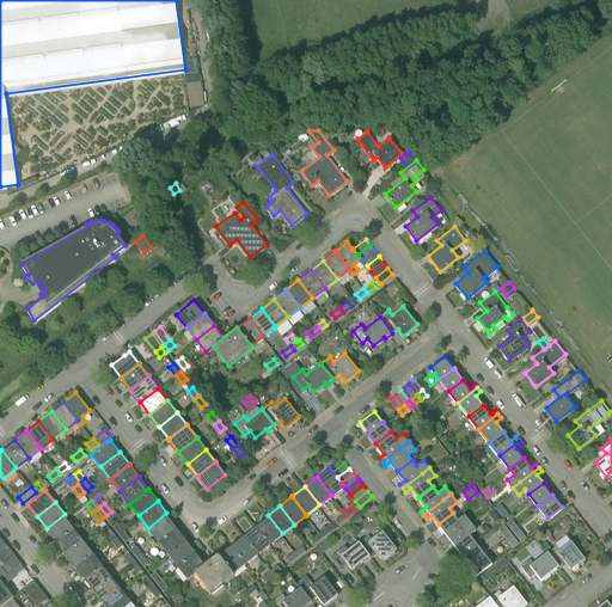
[(335,517),(338,522),(347,515),(343,510),(335,517)]
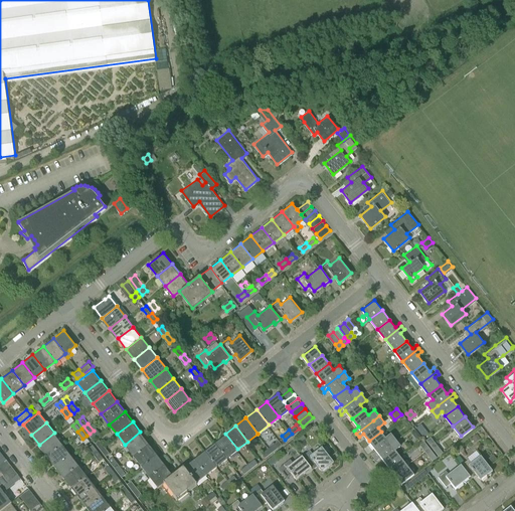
[(133,455),(149,443),(140,432),(125,445),(133,455)]
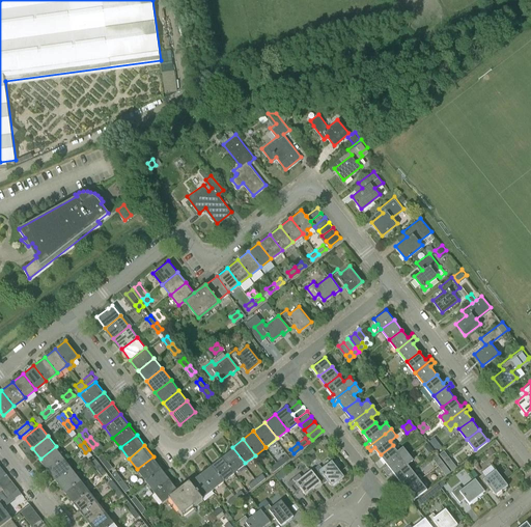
[(385,470),(402,456),(409,451),(403,445),(397,450),(393,445),(381,454),(387,463),(383,467),(385,470)]
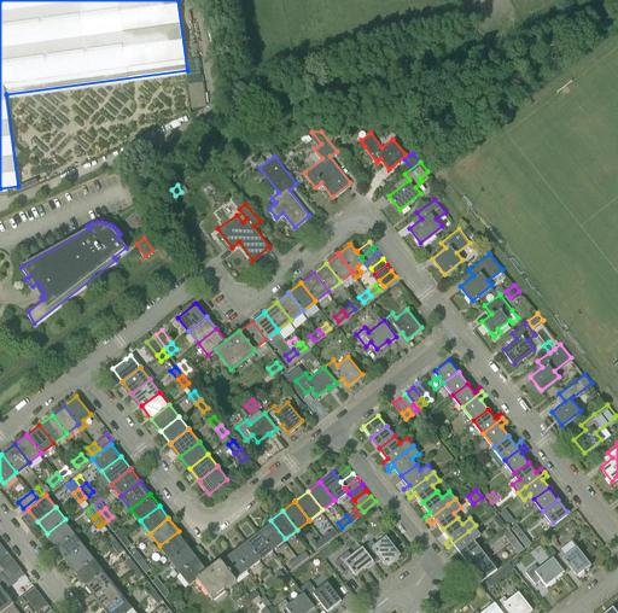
[(65,519),(47,533),(57,547),(75,532),(65,519)]
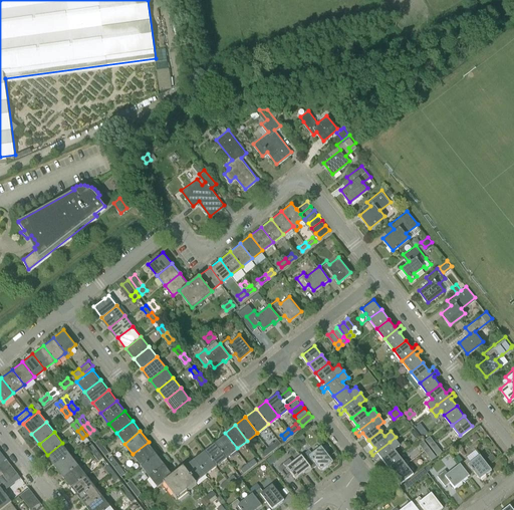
[(227,456),(237,448),(225,433),(215,441),(227,456)]
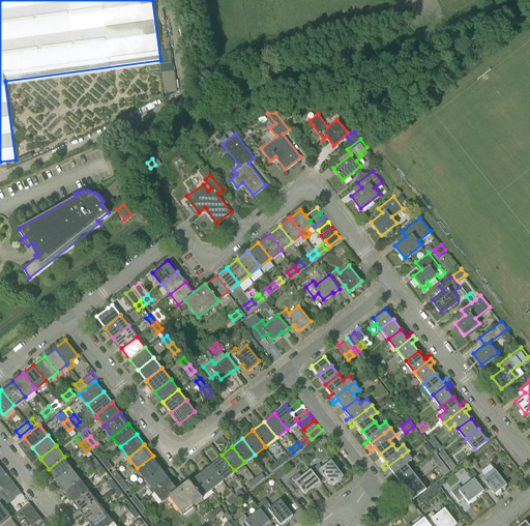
[(300,453),(303,457),(308,453),(305,447),(300,453)]
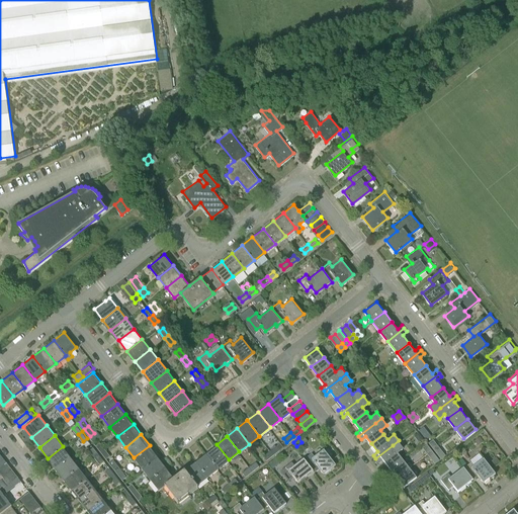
[(433,437),(428,441),(432,445),(436,442),(433,437)]
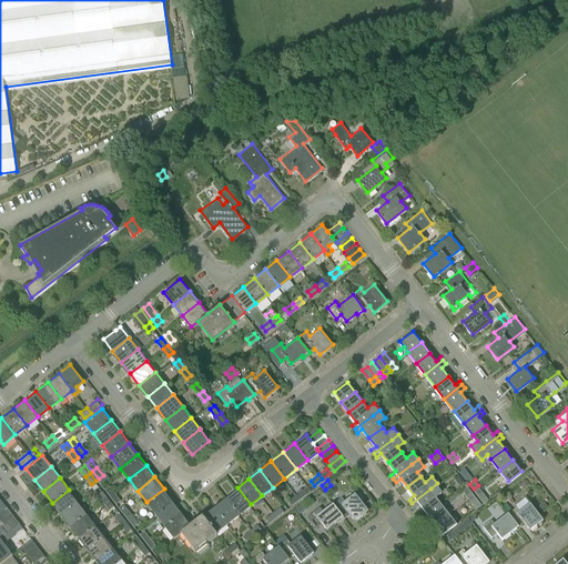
[(110,494),(114,490),(109,483),(104,486),(110,494)]
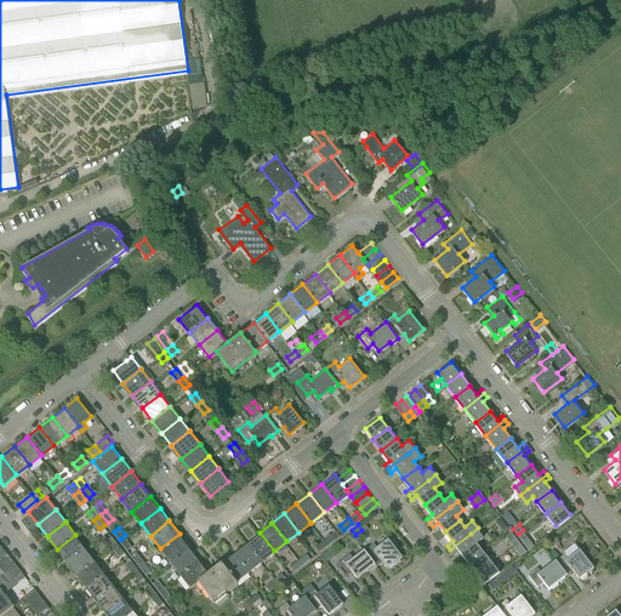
[(478,528),(471,534),(450,549),(454,553),(459,549),(467,559),(482,548),(477,541),(484,536),(478,528)]
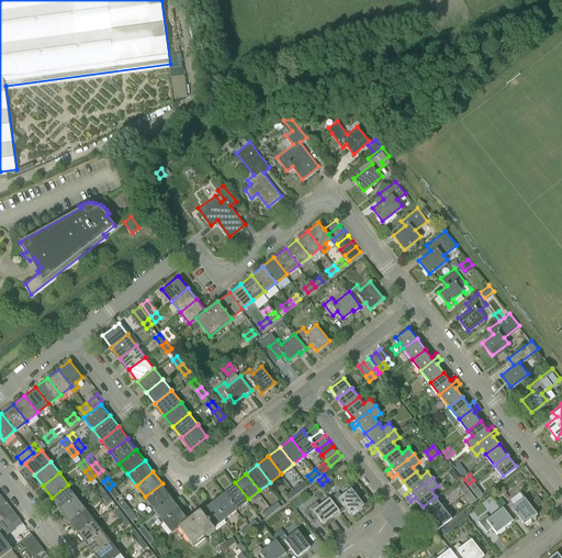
[(473,480),(469,483),(473,489),(478,495),(483,492),(478,484),(473,480)]
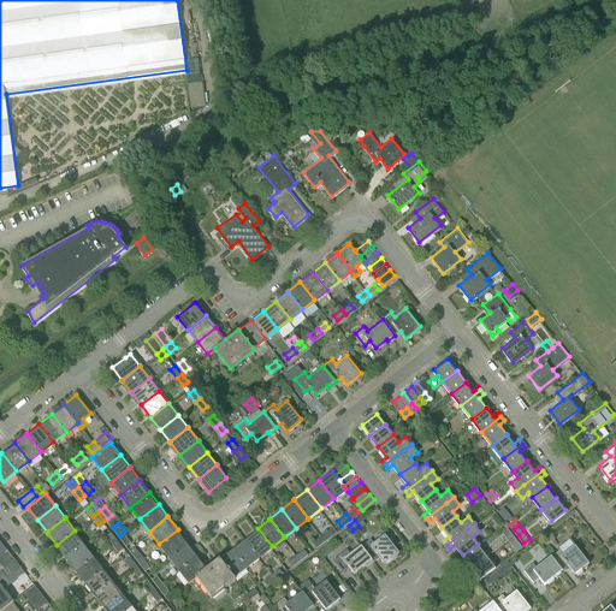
[(320,533),(325,539),(332,532),(329,527),(320,533)]
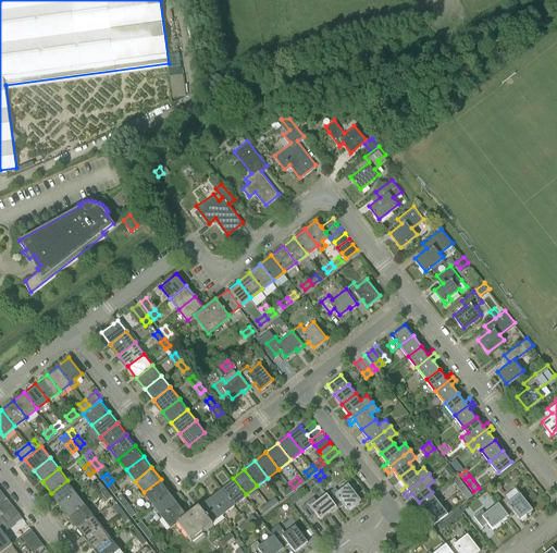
[(234,503),(246,494),(233,478),(221,487),(234,503)]
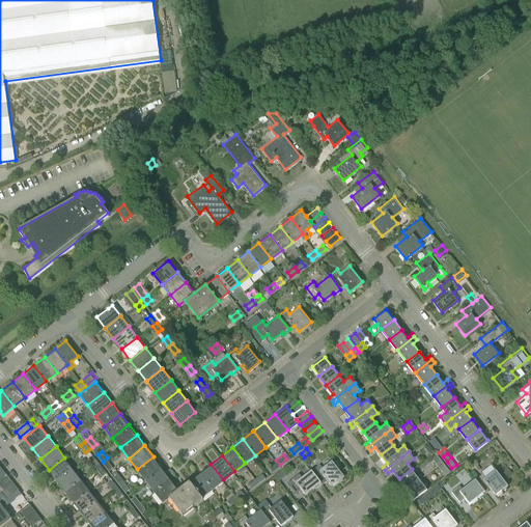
[(101,463),(95,456),(91,460),(96,467),(101,463)]
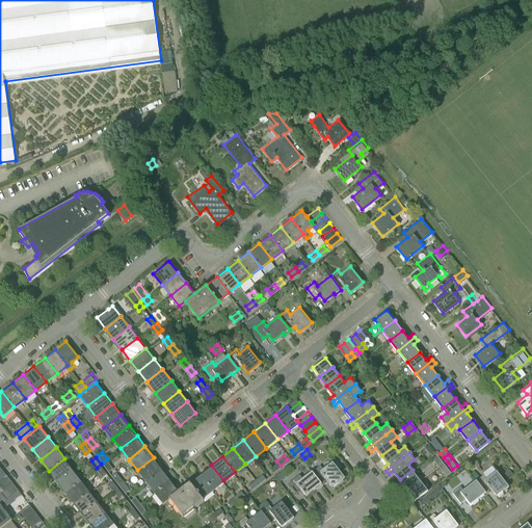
[(161,468),(154,457),(137,470),(145,480),(161,468)]
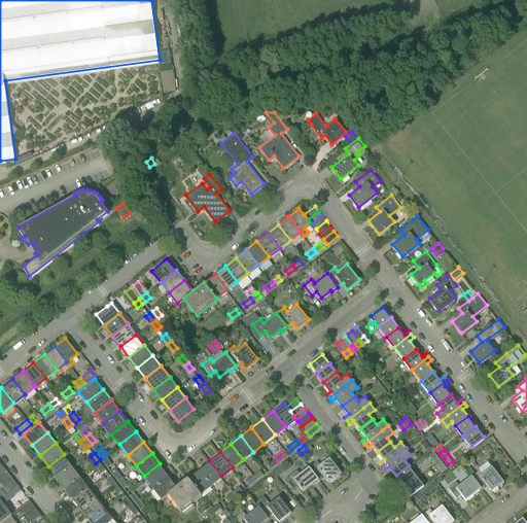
[(72,464),(64,454),(48,466),(57,477),(72,464)]
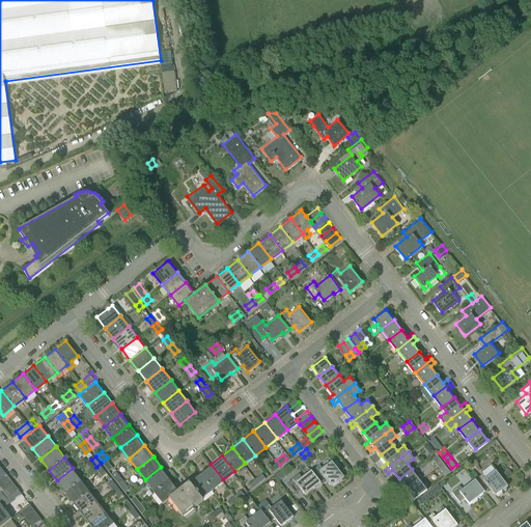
[(113,465),(107,458),(103,462),(109,469),(113,465)]
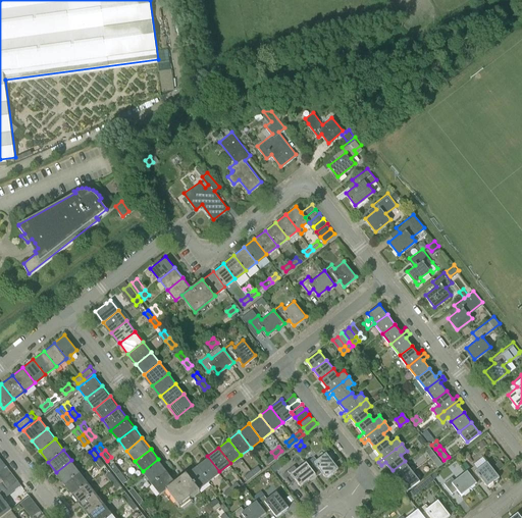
[(433,450),(429,454),(432,459),(437,465),(442,461),(437,455),(433,450)]
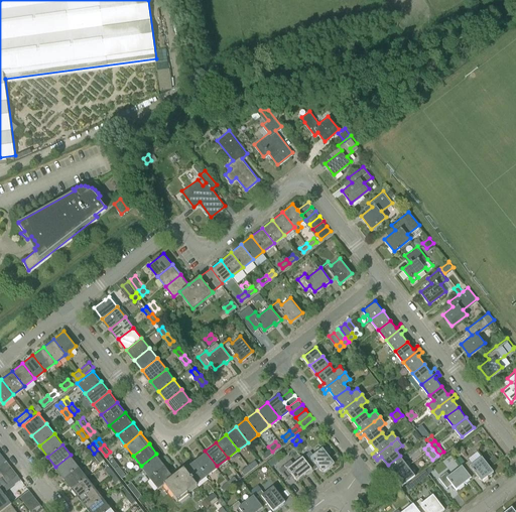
[(302,455),(312,469),(317,465),(323,471),(334,461),(323,445),(313,453),(310,449),(302,455)]
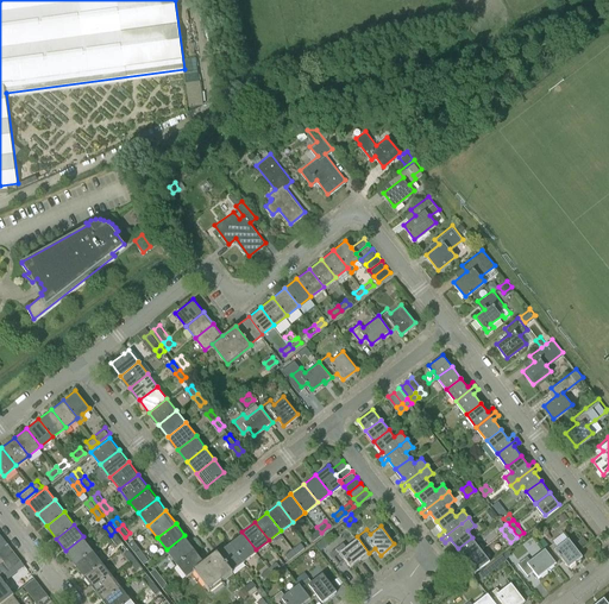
[(309,534),(313,539),(321,533),(316,527),(309,534)]
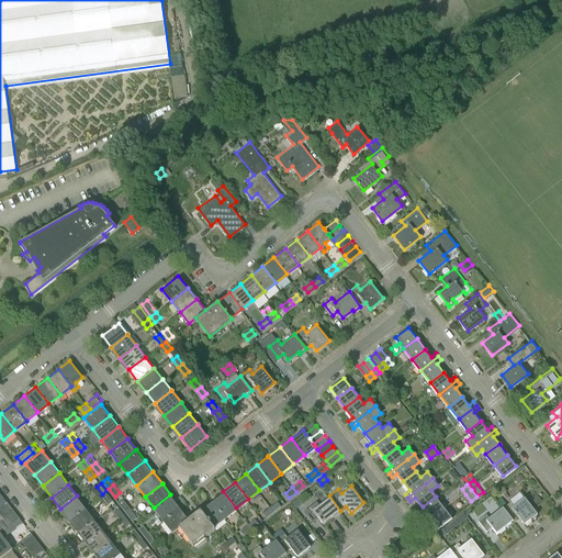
[(107,490),(102,494),(108,501),(112,498),(107,490)]
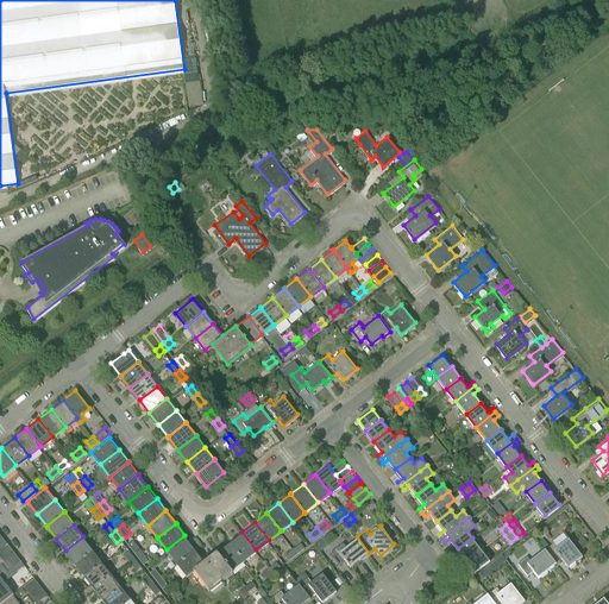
[(244,559),(256,549),(242,532),(230,541),(244,559)]
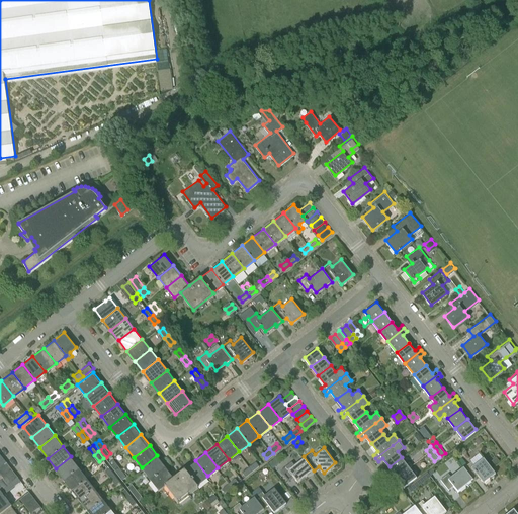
[(150,478),(165,465),(157,455),(142,467),(150,478)]
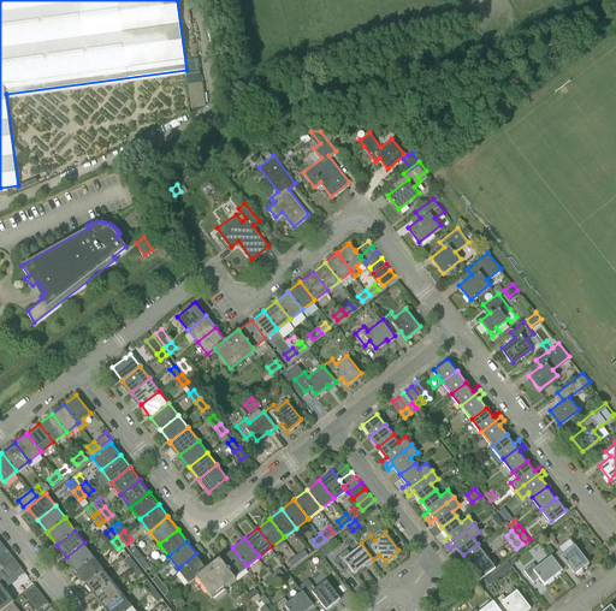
[(332,547),(327,541),(320,547),(324,553),(332,547)]
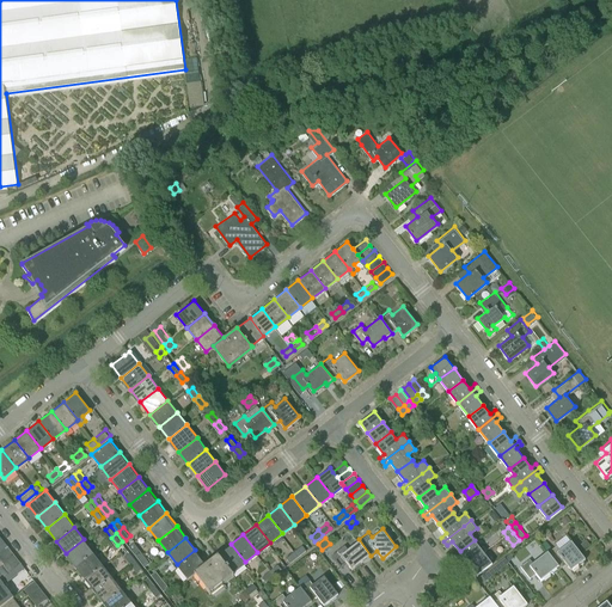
[(75,565),(93,551),(84,539),(66,553),(75,565)]
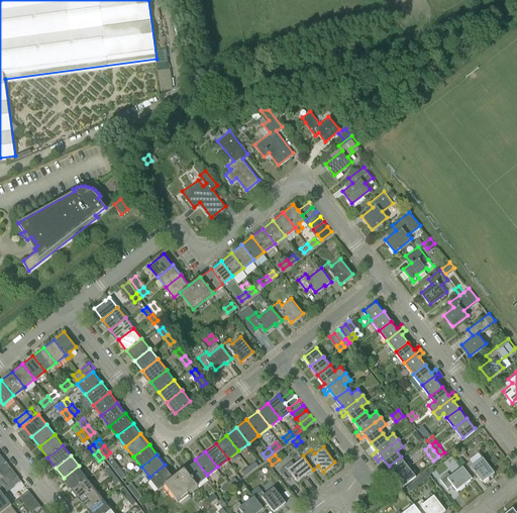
[(308,474),(313,470),(303,455),(291,466),(288,460),(280,468),(288,478),(293,474),(297,480),(307,473),(308,474)]
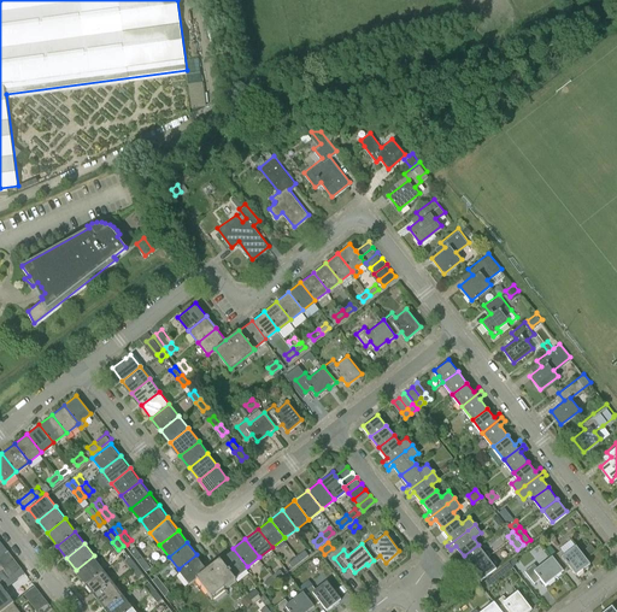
[(553,554),(552,554),(563,569),(565,570),(570,566),(576,574),(591,562),(576,543),(565,552),(562,547),(557,551),(553,554)]
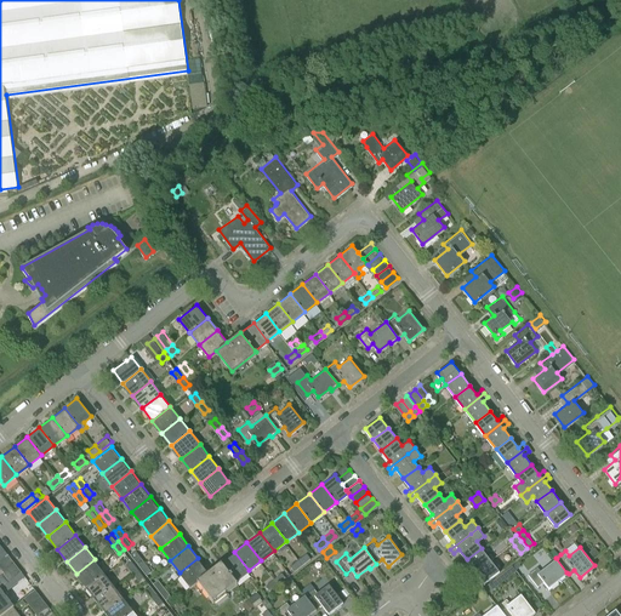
[(467,559),(476,570),(490,559),(482,548),(467,559)]
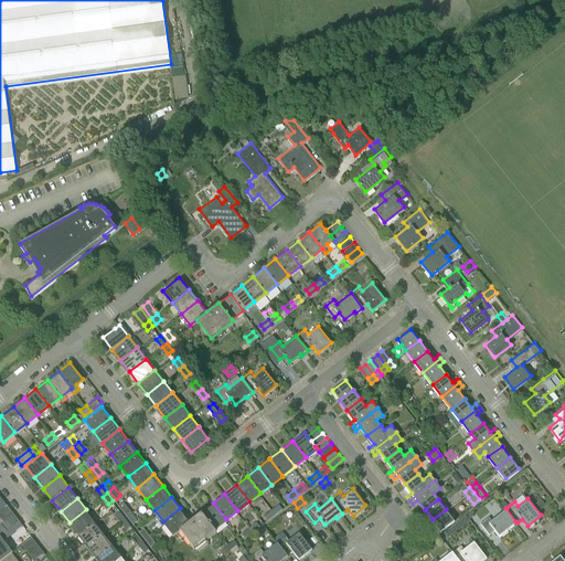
[(272,507),(275,511),(283,506),(279,501),(272,507)]
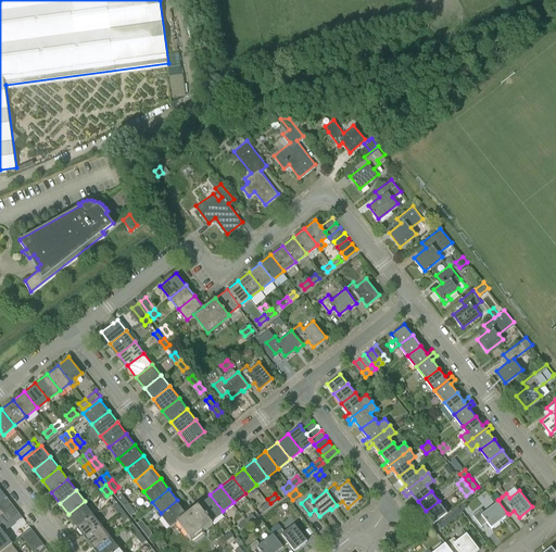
[(125,505),(129,502),(124,494),(119,499),(125,505)]
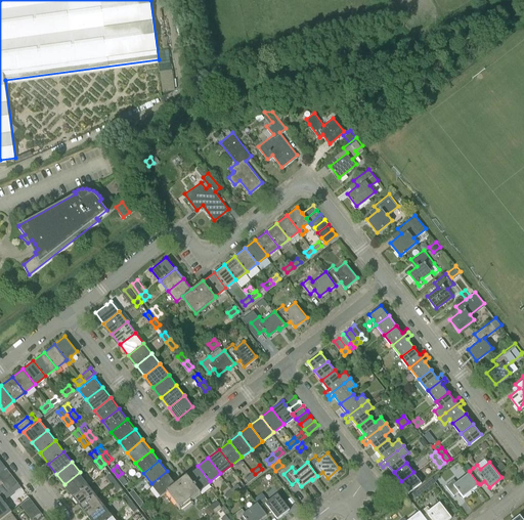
[(199,490),(200,489),(210,481),(198,466),(187,474),(199,490)]
